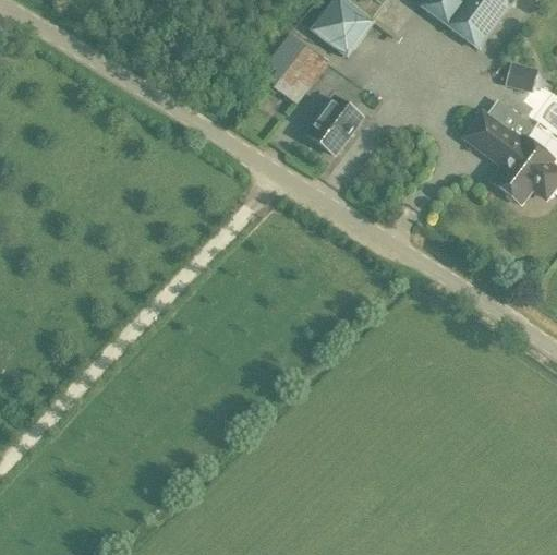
[(331,0),(311,29),(348,58),(375,21),(347,0),(331,0)]
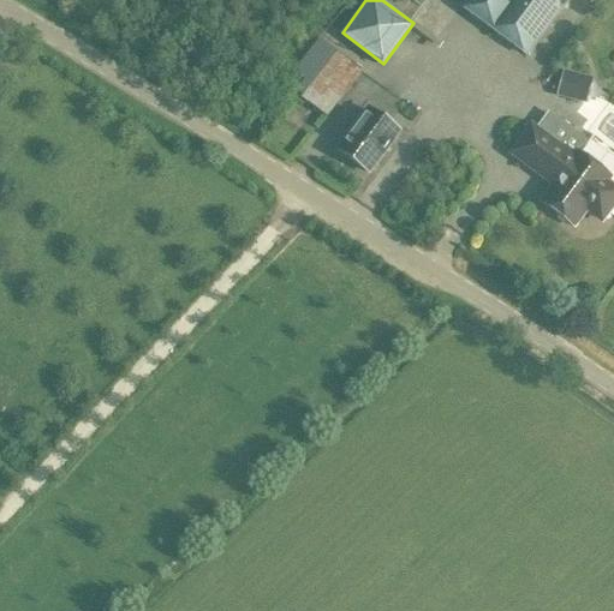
[(462,0),(459,4),(528,54),(567,0),(462,0)]
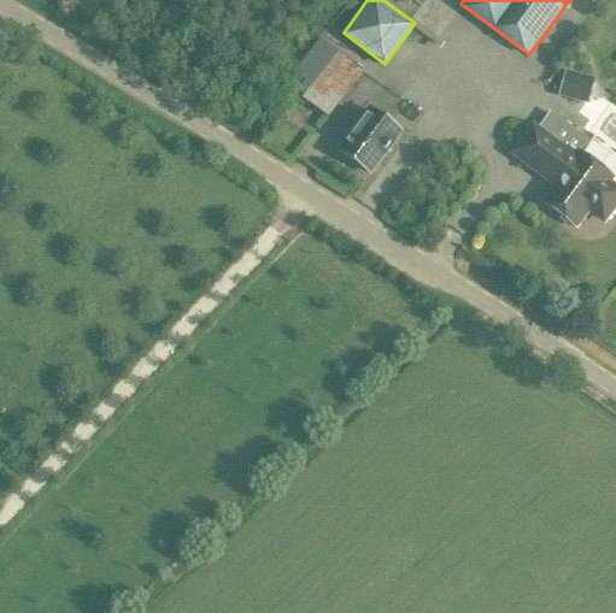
[(304,96),(309,100),(328,115),(363,69),(339,49),(304,96)]
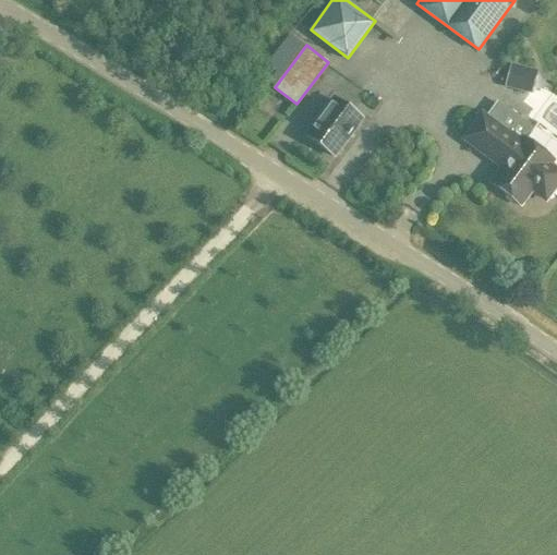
[(510,62),(506,85),(533,92),(539,69),(510,62)]
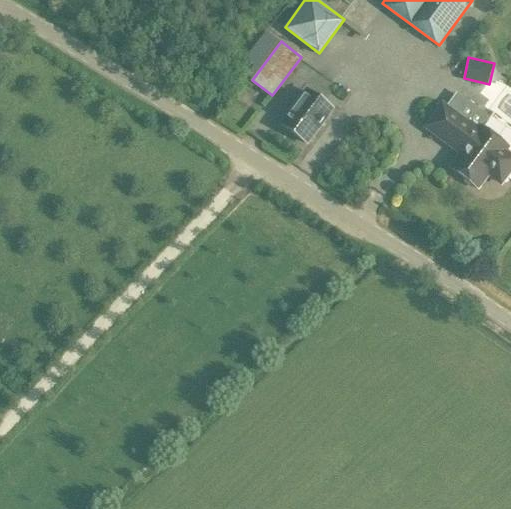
[(245,75),(249,69),(242,64),(238,70),(245,75)]
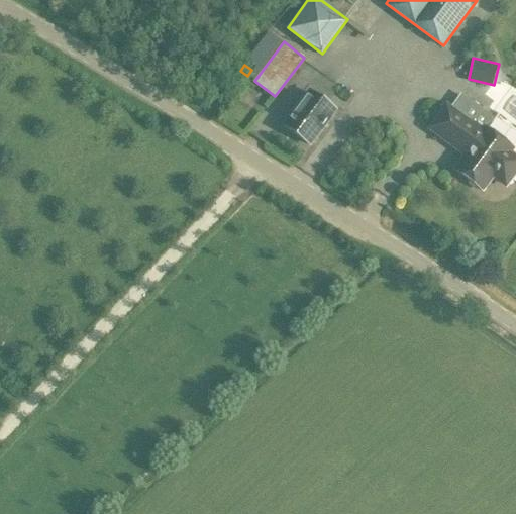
[(310,88),(282,124),(310,145),(338,109),(310,88)]
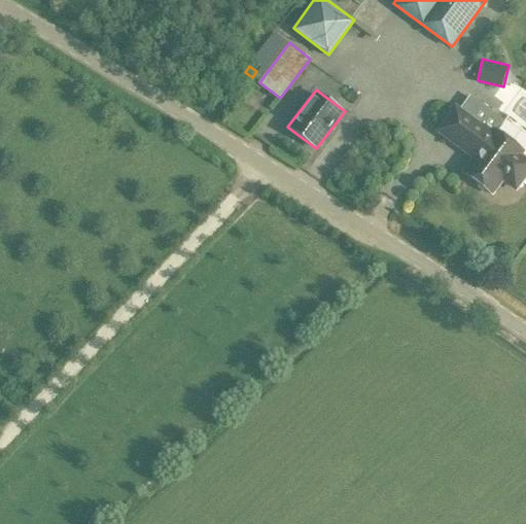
[(516,186),(525,173),(525,154),(524,153),(525,151),(525,148),(495,127),(492,131),(458,105),(440,130),(476,158),(466,171),(492,190),(503,177),(516,186)]
